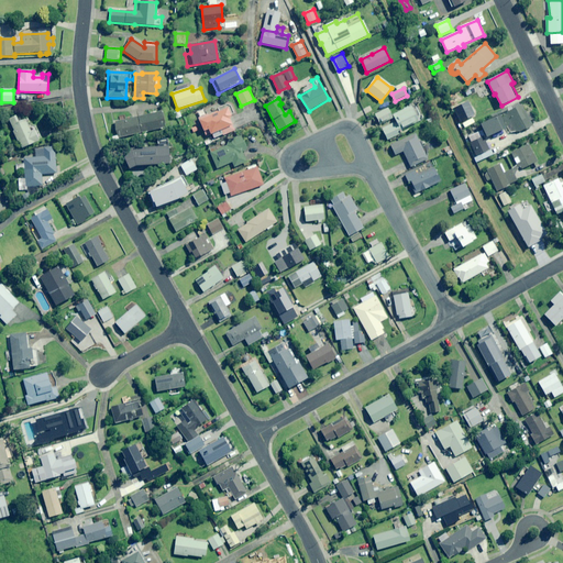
[(231,106),(228,105),(219,109),(220,111),(199,120),(207,136),(221,131),(223,136),(235,131),(230,119),(232,118),(231,116),(235,114),(231,106)]
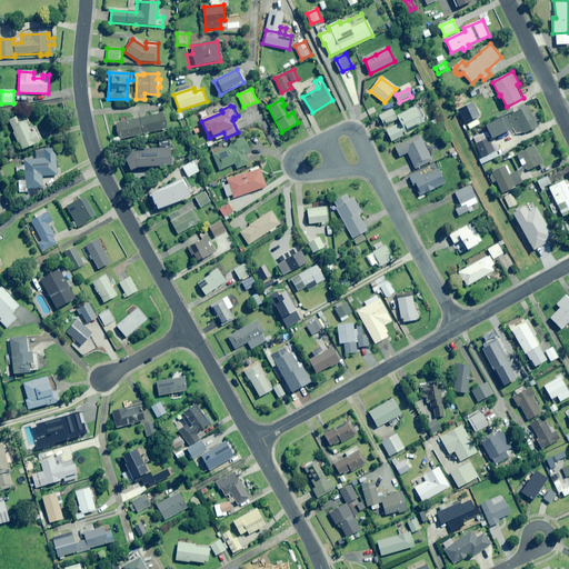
[(526,133),(538,127),(536,122),(540,121),(536,112),(531,115),(527,106),(510,115),(520,135),(525,132),(526,133)]
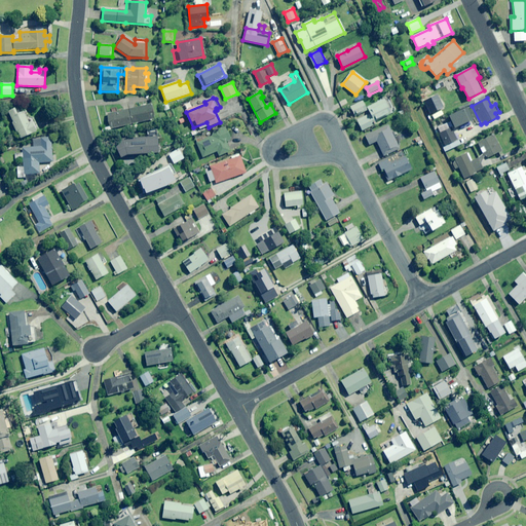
[(385,102),(384,99),(367,108),(371,115),(358,121),(362,132),(373,126),(372,123),(396,112),(389,100),(385,102)]
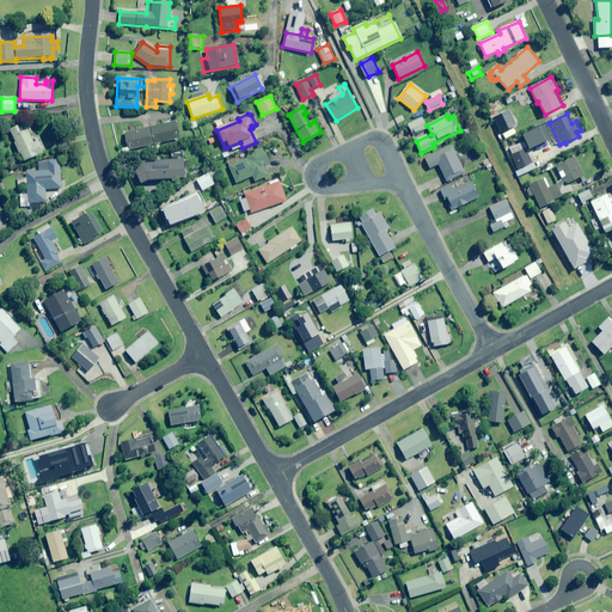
[(427,128),(422,118),(407,126),(409,130),(412,129),(415,134),(427,128)]
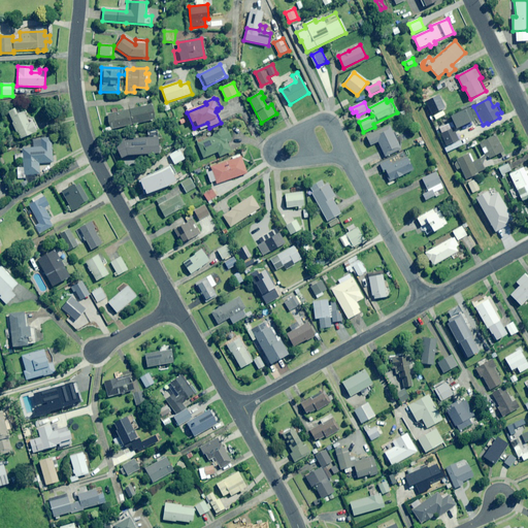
[(106,136),(112,134),(111,130),(156,120),(152,105),(107,114),(110,127),(105,129),(106,136)]
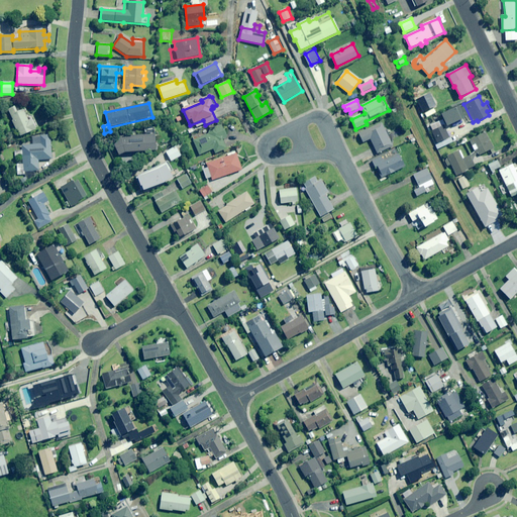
[(38,128),(29,107),(23,110),(18,112),(15,106),(8,110),(20,136),(38,128)]
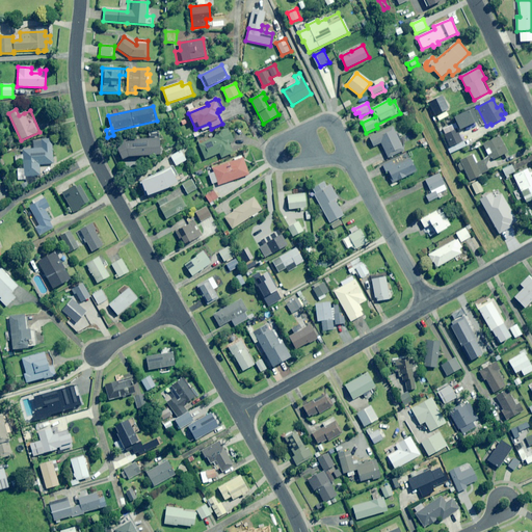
[(478,122),(473,109),(454,117),(459,130),(478,122)]
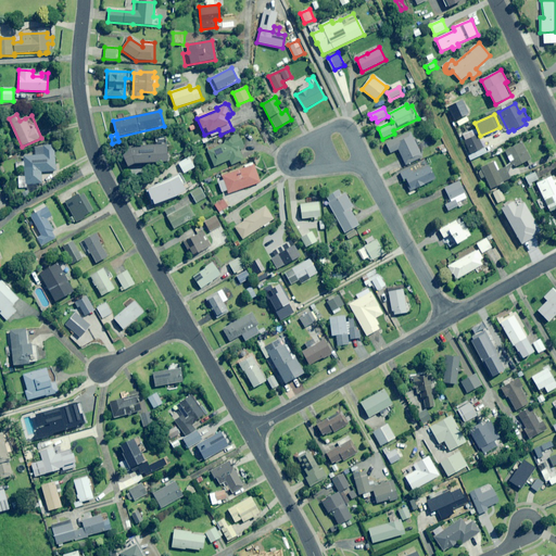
[(417,147),(411,131),(386,143),(390,153),(397,150),(405,165),(422,158),(419,150),(422,149),(420,146),(417,147)]
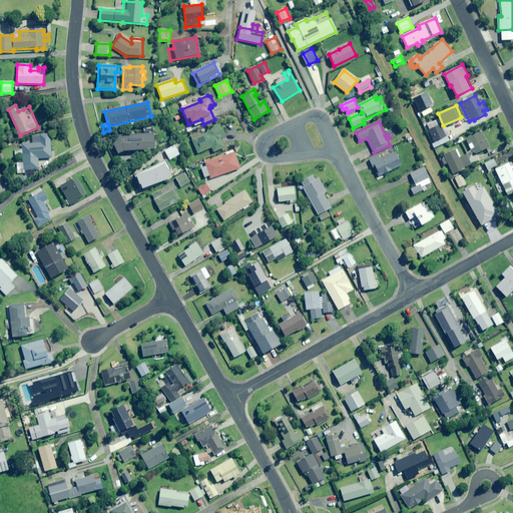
[(225,137),(220,125),(204,131),(205,133),(192,139),(198,153),(211,148),(213,152),(224,147),(221,138),(225,137)]
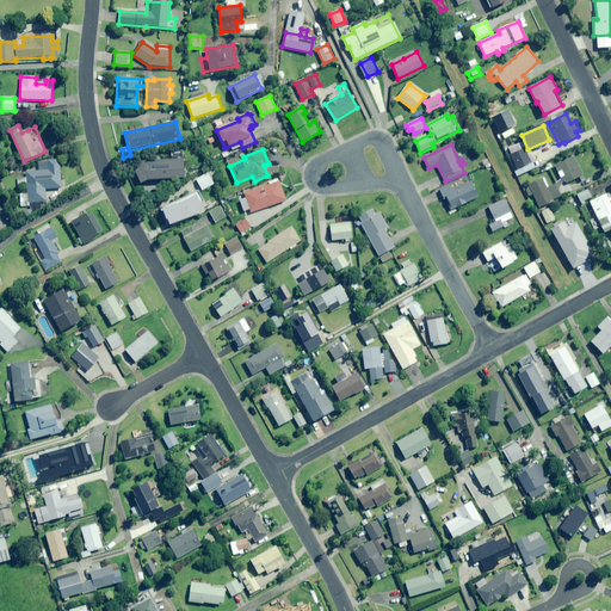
[(532,162),(531,162),(525,149),(510,155),(517,170),(513,171),(516,177),(536,168),(532,162)]
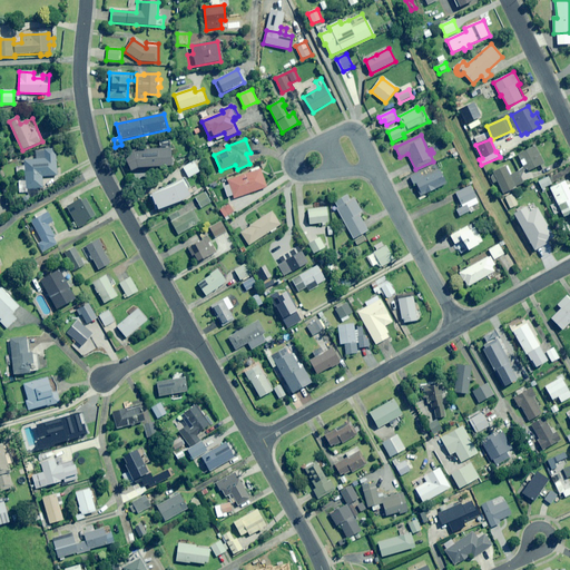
[(547,167),(536,146),(521,154),(524,159),(520,161),(523,167),(526,166),(529,172),(540,166),(541,169),(547,167)]
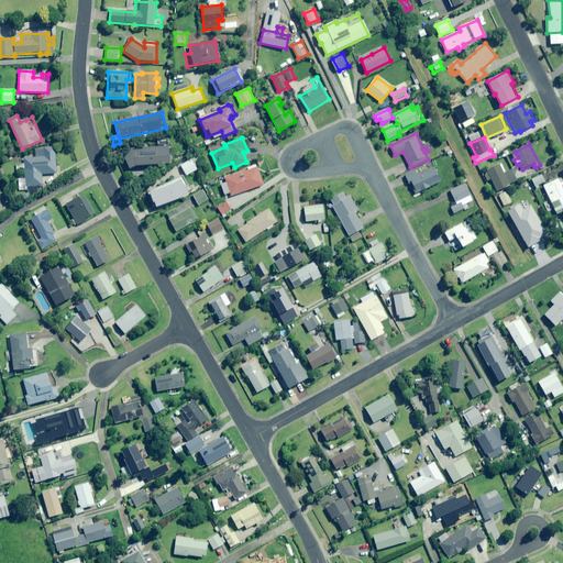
[(170,164),(168,146),(127,150),(128,167),(170,164)]
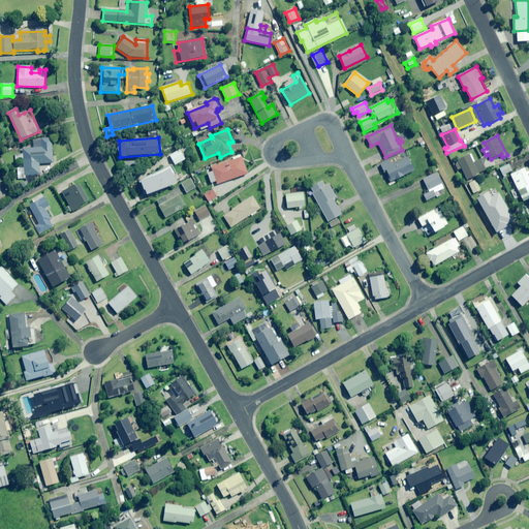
[(425,144),(422,137),(416,141),(421,147),(425,144)]
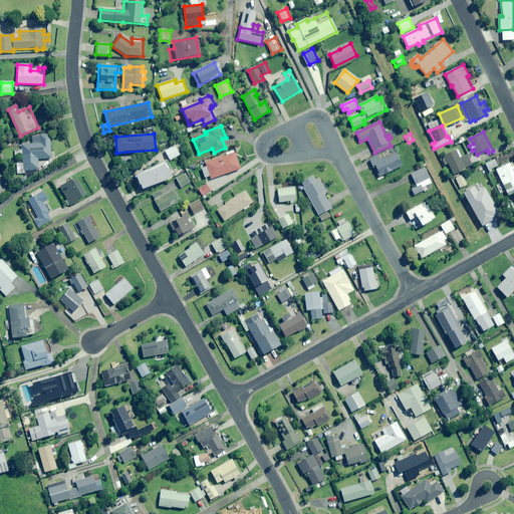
[(21,179),(23,183),(35,175),(33,171),(34,171),(39,170),(38,160),(52,159),(50,135),(32,136),(33,144),(23,145),(24,164),(17,164),(17,174),(25,174),(26,176),(21,179)]
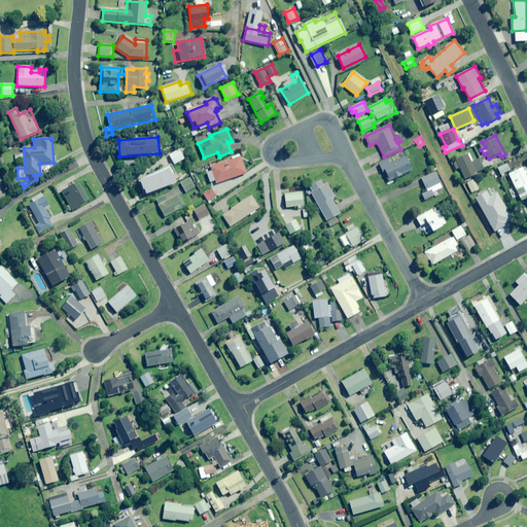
[(174,165),(184,159),(183,156),(186,154),(184,150),(180,152),(179,149),(169,155),(174,165)]
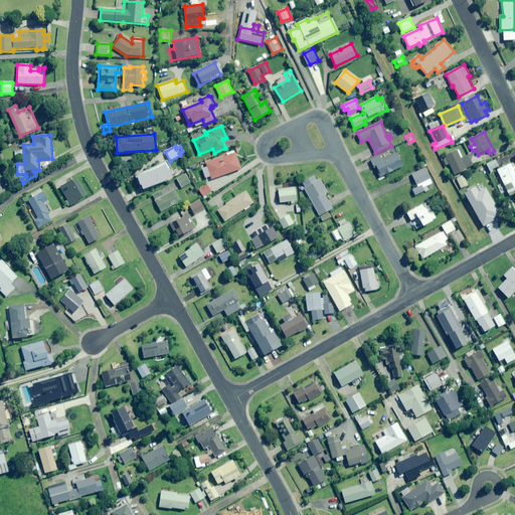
[(241,169),(235,153),(234,150),(225,153),(226,156),(206,163),(207,166),(201,168),(204,179),(211,177),(212,179),(241,169)]
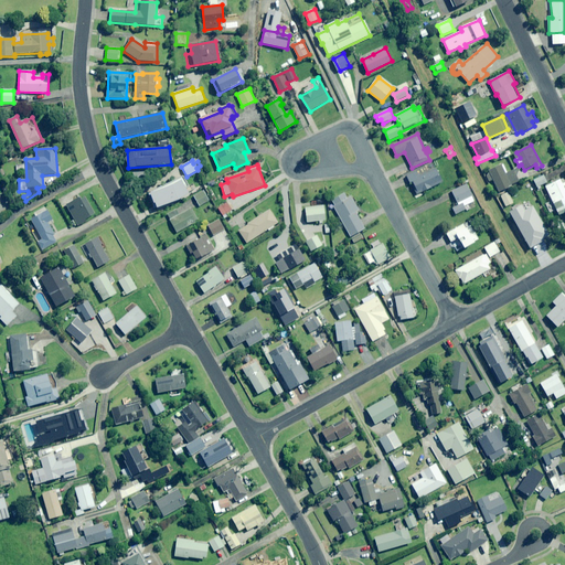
[(521,169),(515,166),(513,170),(508,173),(502,164),(488,172),(484,173),(490,182),(492,180),(499,192),(520,181),(516,177),(521,169)]
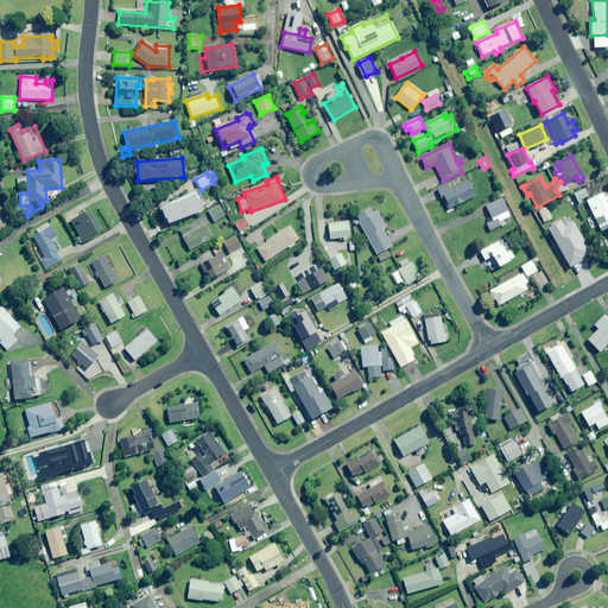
[(476,196),(470,182),(451,190),(449,184),(437,189),(441,197),(444,196),(450,209),(476,196)]
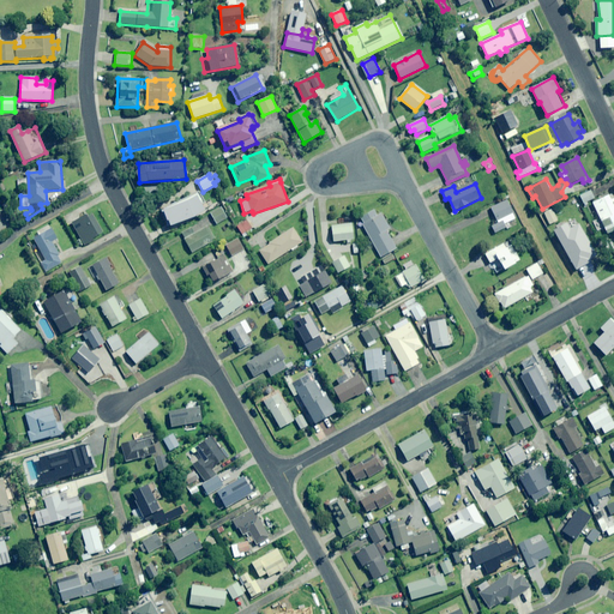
[(579,197),(584,204),(585,206),(589,205),(588,203),(595,199),(590,191),(579,197)]
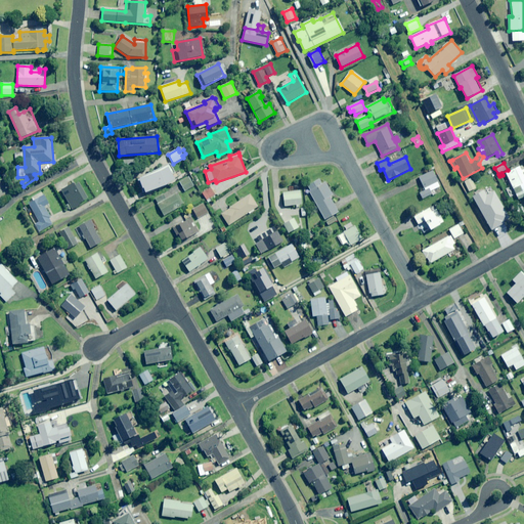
[(138,179),(143,192),(166,185),(175,180),(172,175),(175,174),(171,166),(158,173),(138,179)]
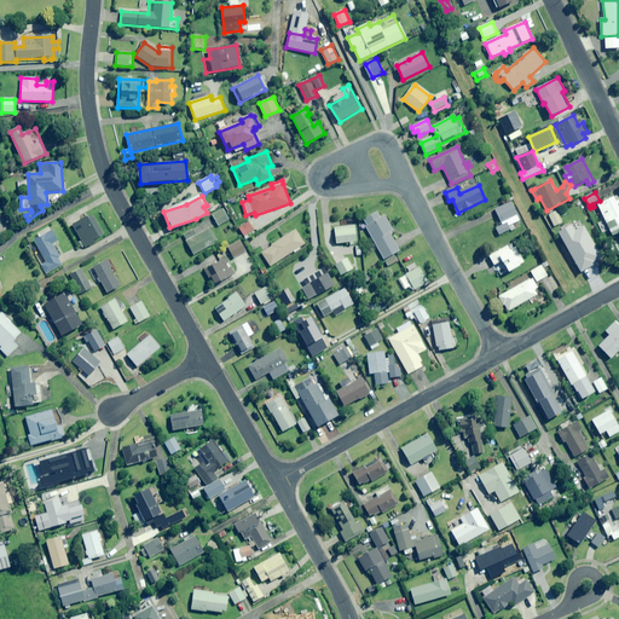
[(597,204),(606,224),(600,226),(602,233),(609,230),(612,236),(618,232),(618,208),(618,204),(618,203),(618,201),(617,196),(597,204)]
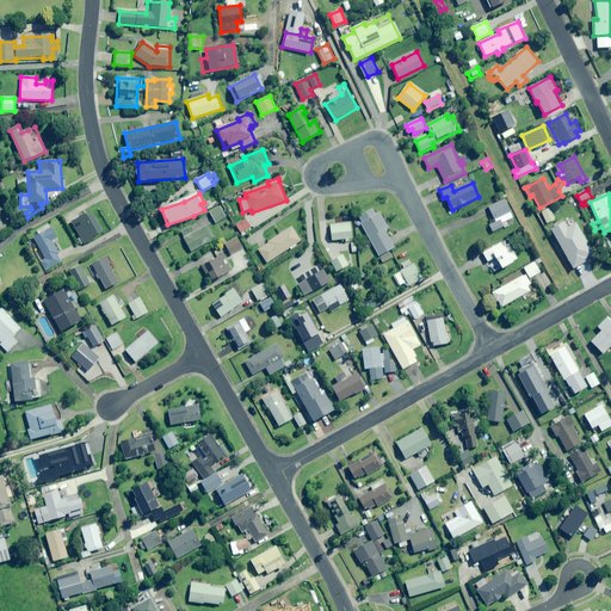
[(505,195),(503,196),(498,198),(499,201),(488,207),(497,223),(489,227),(493,233),(504,227),(503,223),(513,218),(504,198),(506,197),(505,195)]
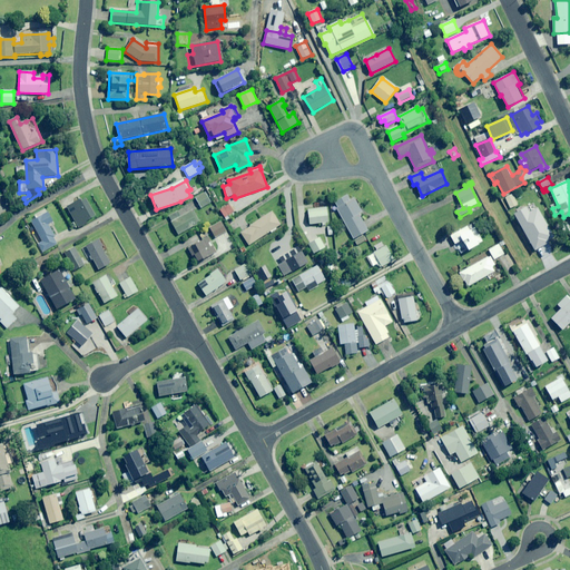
[(212,203),(206,193),(196,198),(202,208),(212,203)]
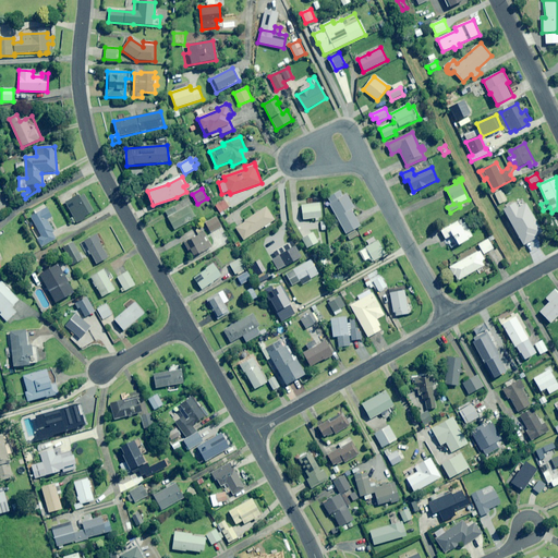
[(507,201),(502,191),(495,194),(499,205),(507,201)]
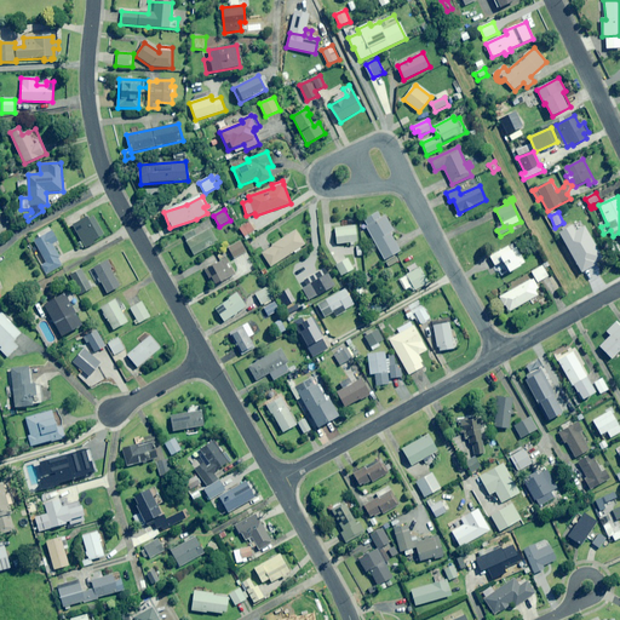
[(382,218),(378,213),(363,220),(374,241),(384,260),(401,252),(391,233),(394,231),(386,216),(382,218)]
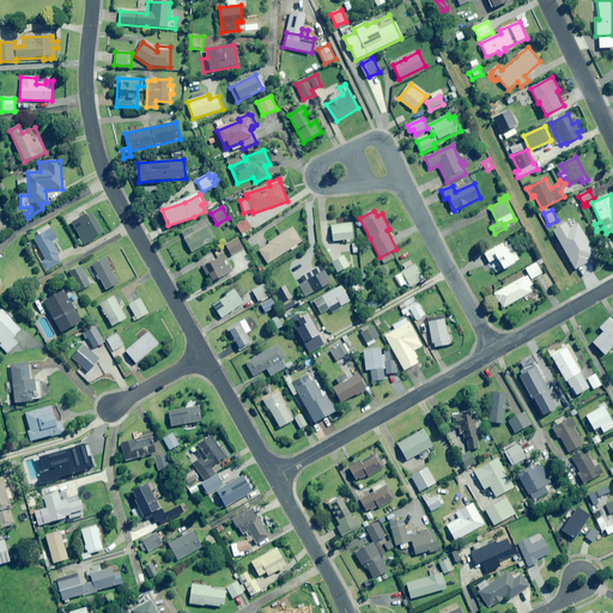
[(87,218),(85,214),(71,223),(84,246),(93,240),(92,240),(104,232),(93,214),(87,218)]
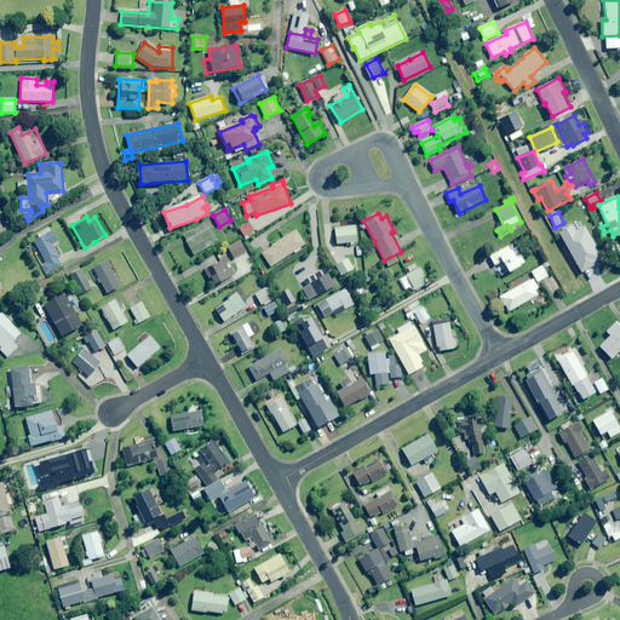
[(256,234),(250,223),(239,229),(246,240),(256,234)]
